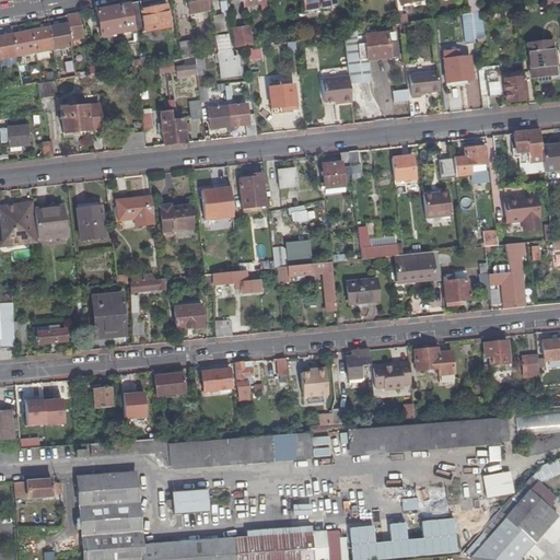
[(188,0),(191,13),(210,10),(208,0),(188,0)]
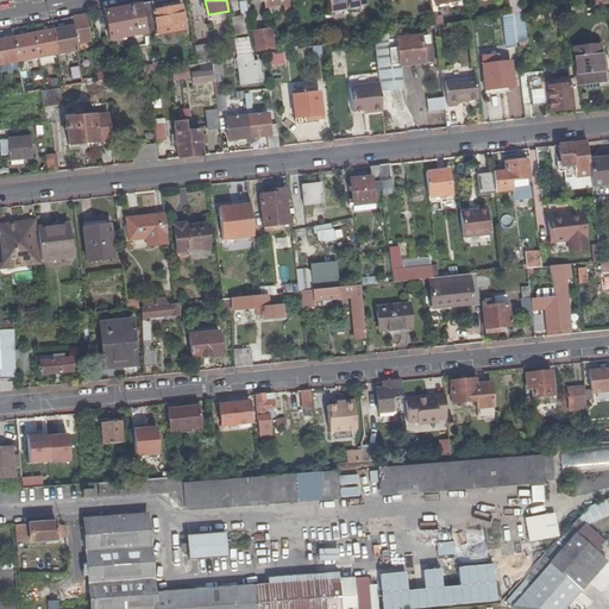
[(264,0),(265,7),(283,5),(284,12),(290,11),(288,0),(264,0)]
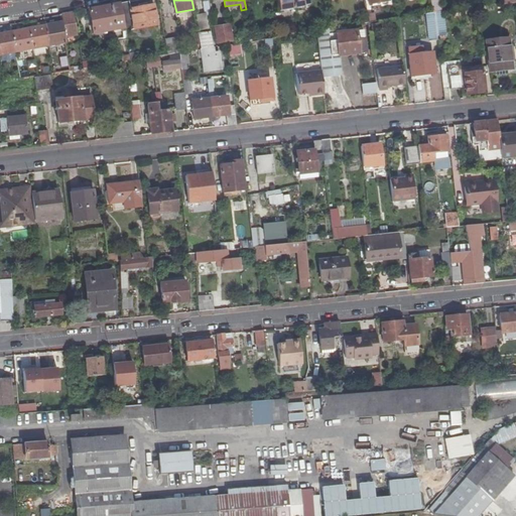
[(278,0),(280,10),(310,5),(308,0),(278,0)]
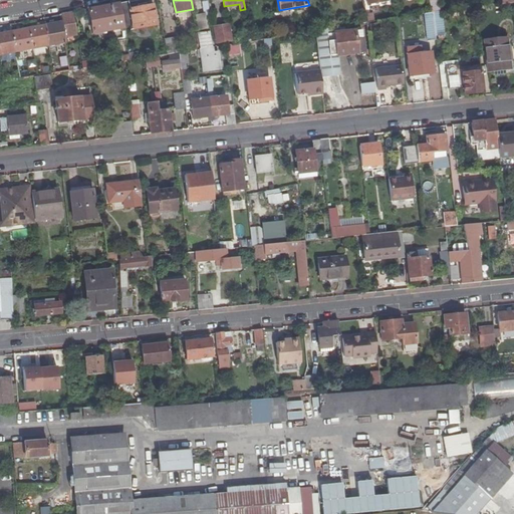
[(383,0),(363,0),(365,12),(386,9),(383,0)]
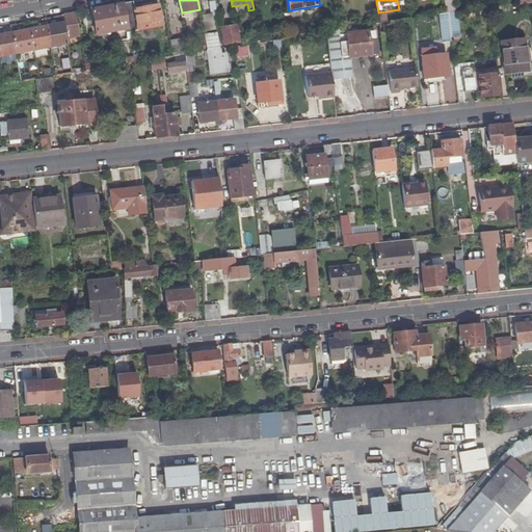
[(447,11),(453,10),(451,0),(444,0),(446,11),(447,11)]
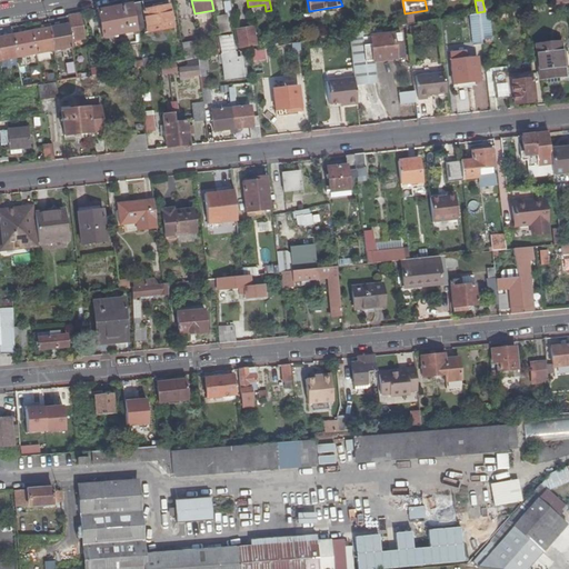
[(143,2),(133,3),(138,31),(138,36),(173,30),(170,7),(145,11),(143,2)]
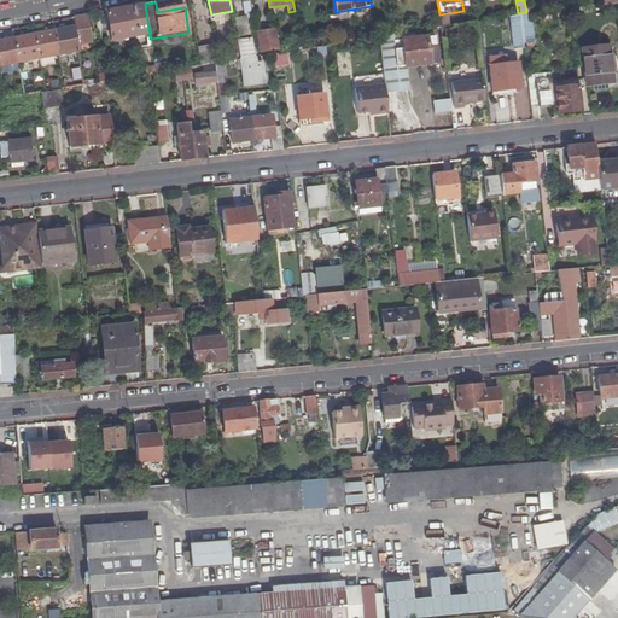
[(109,11),(114,40),(150,34),(145,4),(110,11),(109,11)]
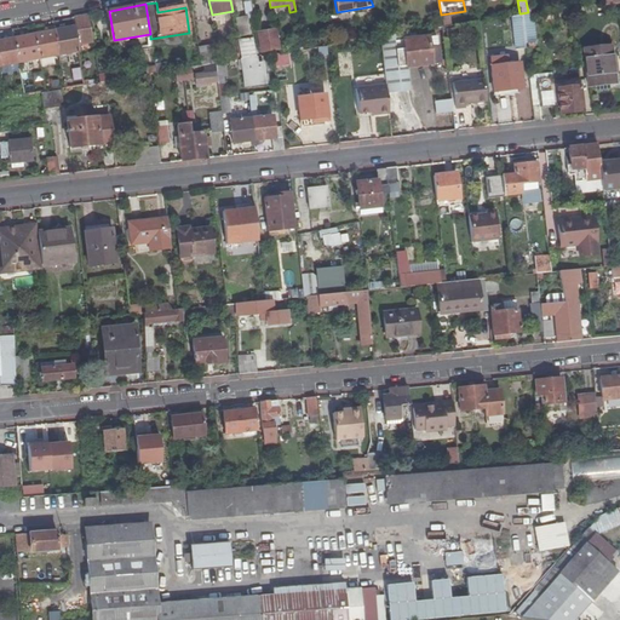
[(516,47),(526,46),(521,13),(520,13),(512,15),(516,47)]
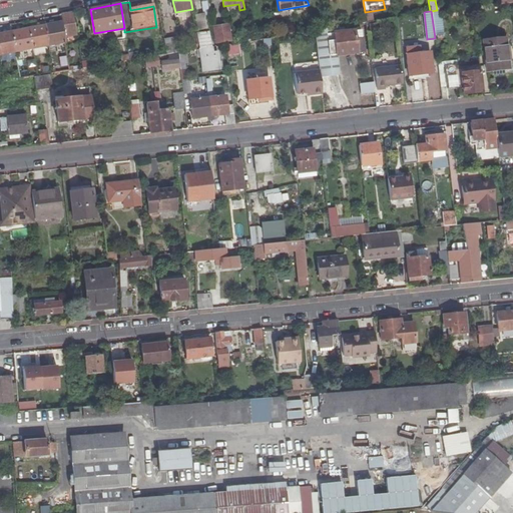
[(69,13),(61,15),(63,21),(65,37),(77,35),(73,12),(69,13)]
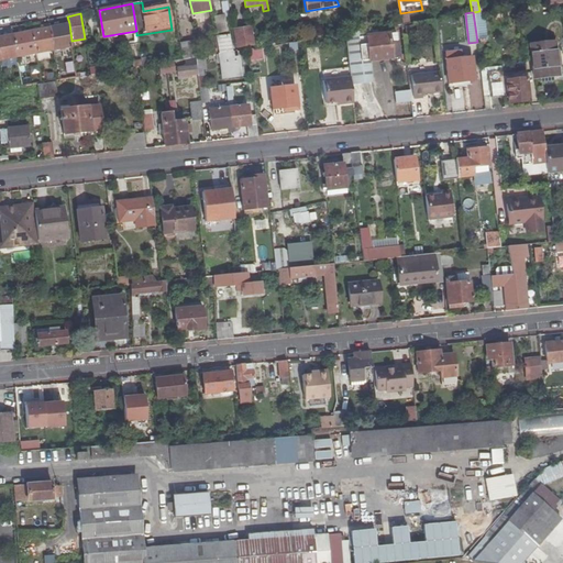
[(223,15),(213,17),(216,32),(225,31),(223,15)]
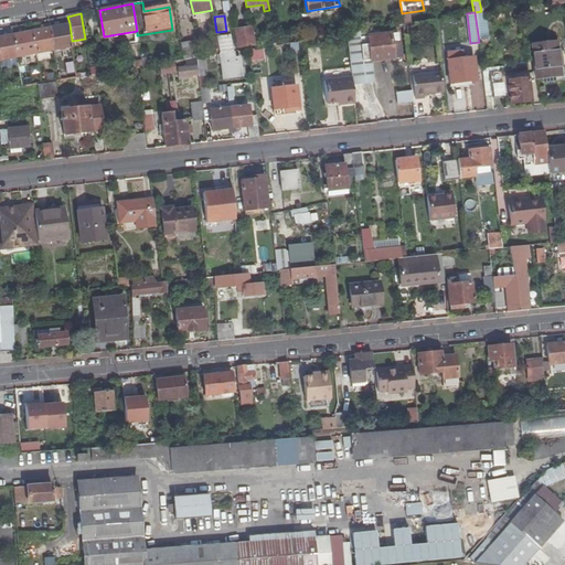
[(72,41),(70,23),(50,28),(53,50),(73,46),(72,41)]
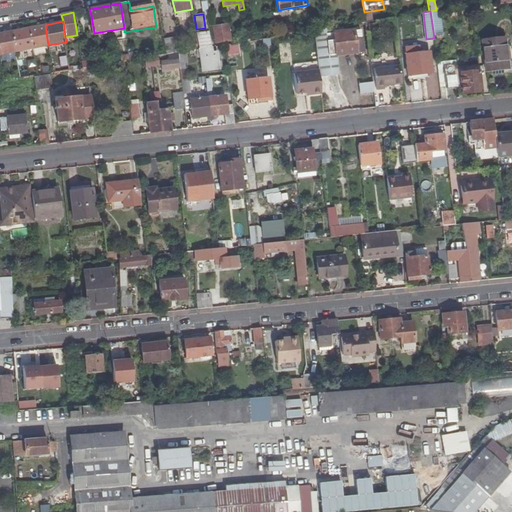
[(227,24),(212,26),(214,41),(229,39),(227,24)]
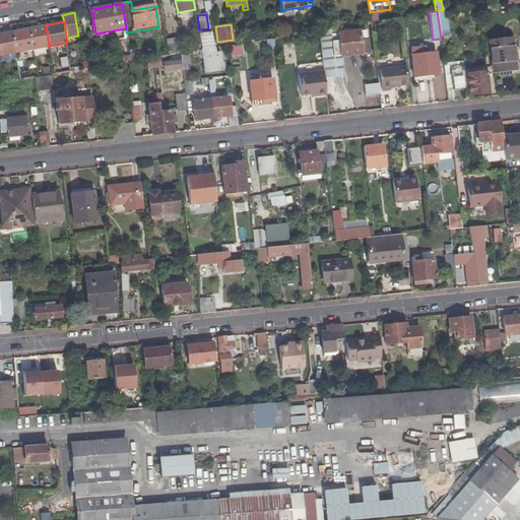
[(49,46),(46,25),(28,28),(31,49),(49,46)]
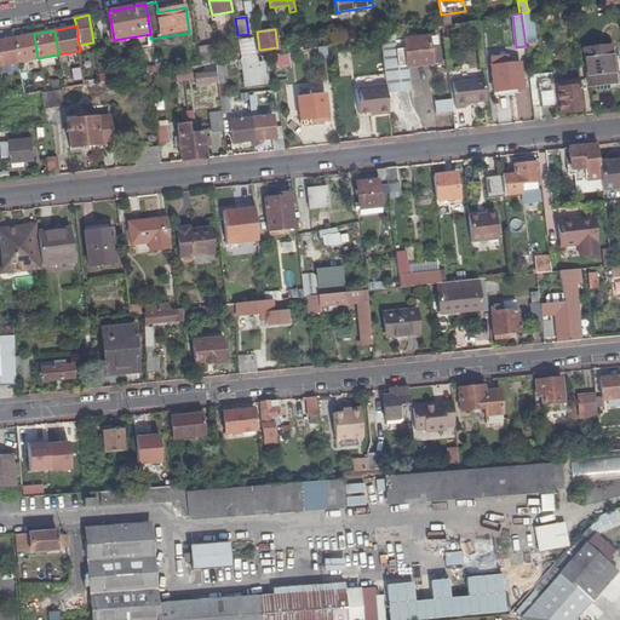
[(397,65),(407,64),(440,61),(437,36),(418,38),(417,30),(396,34),(394,34),(397,65)]
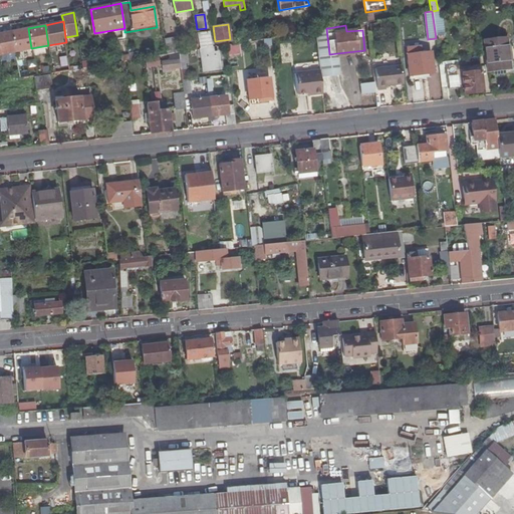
[(31,48),(28,28),(13,31),(16,51),(31,48)]
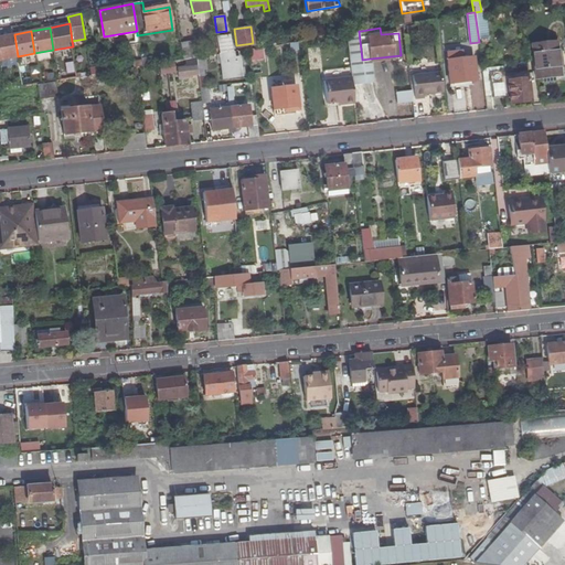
[(373,80),(371,59),(362,60),(359,31),(347,33),(351,78),(352,82),(373,80)]
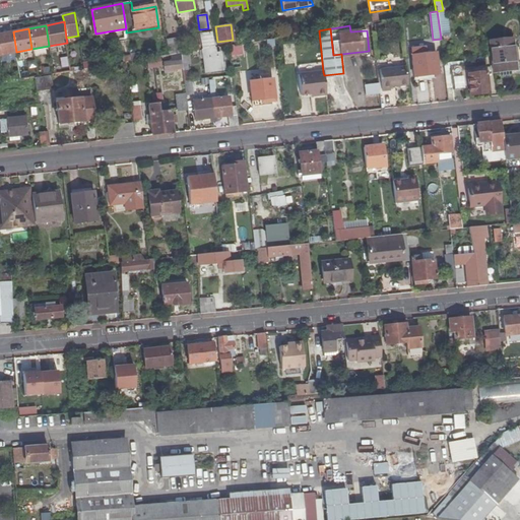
[(0,54),(16,52),(13,31),(0,34),(0,54)]
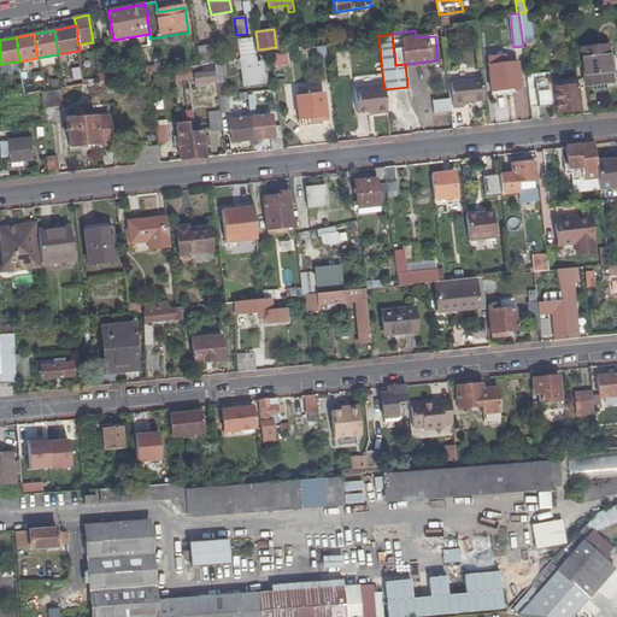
[(239,53),(239,58),(240,60),(245,86),(264,83),(260,62),(254,63),(250,39),(236,40),(239,53)]
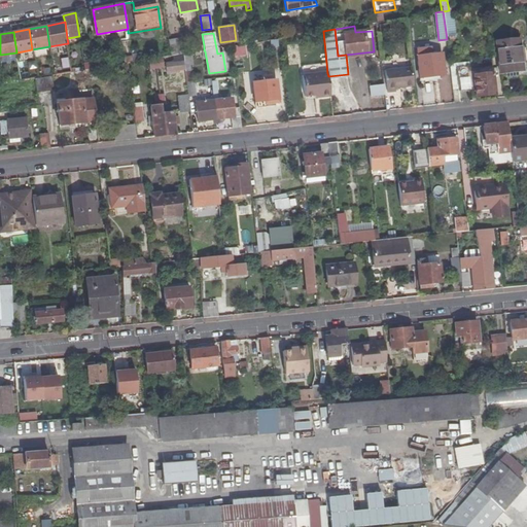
[(183,38),(169,40),(171,56),(176,55),(183,54),(185,53),(183,38)]
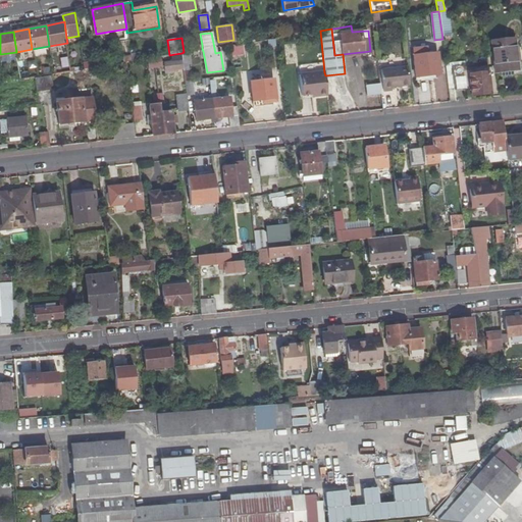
[(497,70),(519,68),(515,38),(493,40),(497,70)]
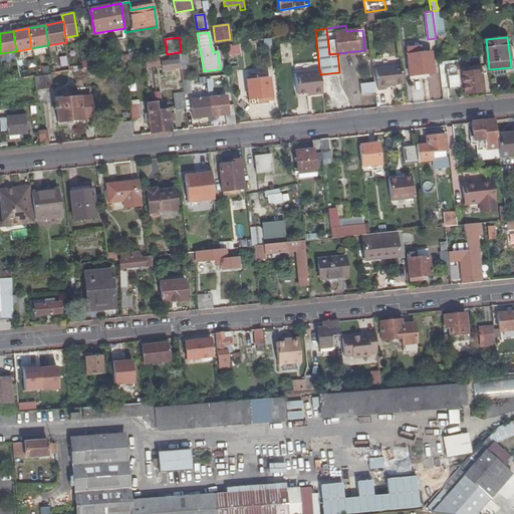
[(220,44),(220,56),(241,54),(240,43),(220,44)]
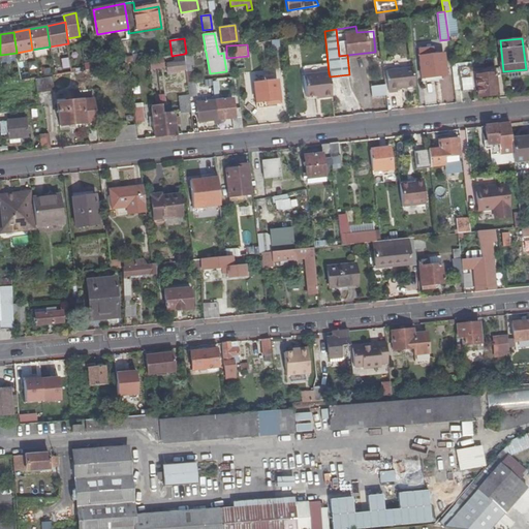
[(433,48),(418,49),(421,78),(445,74),(443,53),(434,54),(433,48)]
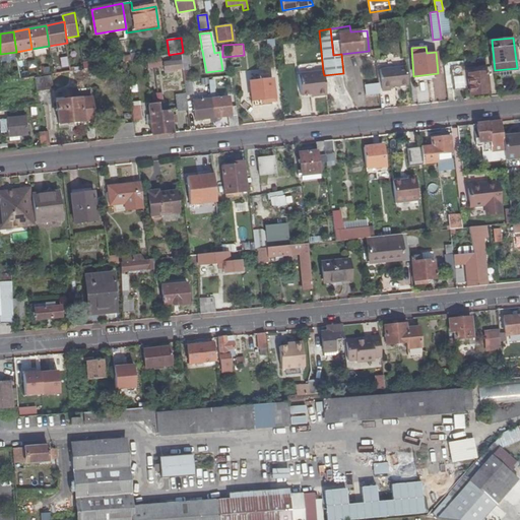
[(183,67),(181,55),(181,53),(174,54),(174,60),(164,61),(164,69),(183,67)]
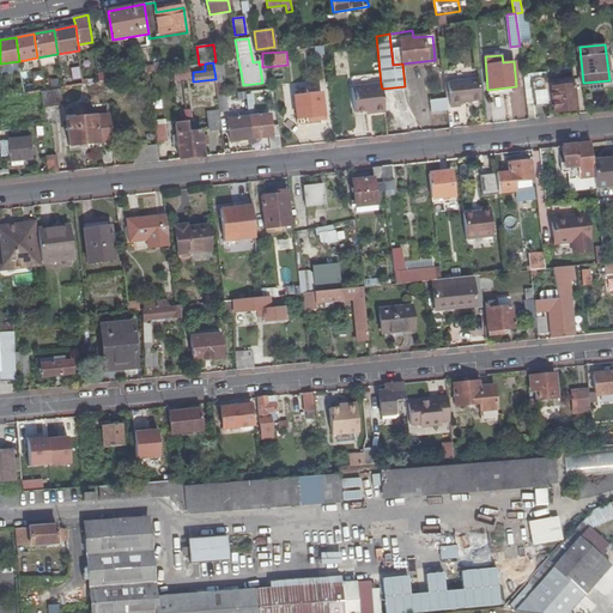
[(216,83),(222,83),(220,76),(224,76),(223,64),(213,65),(216,79),(216,83)]
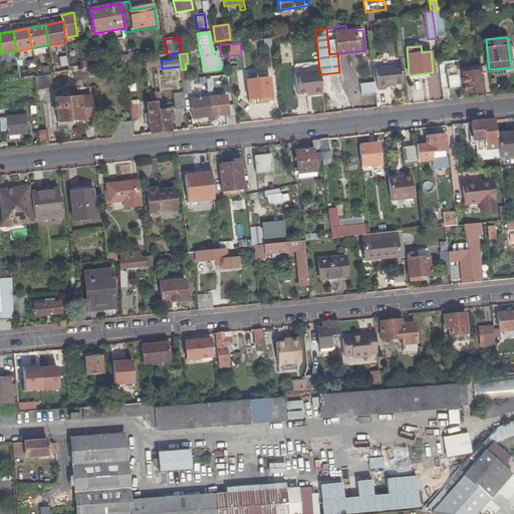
[(464,91),(482,89),(479,63),(468,64),(469,67),(458,68),(458,66),(446,67),(448,86),(464,84),(464,91)]
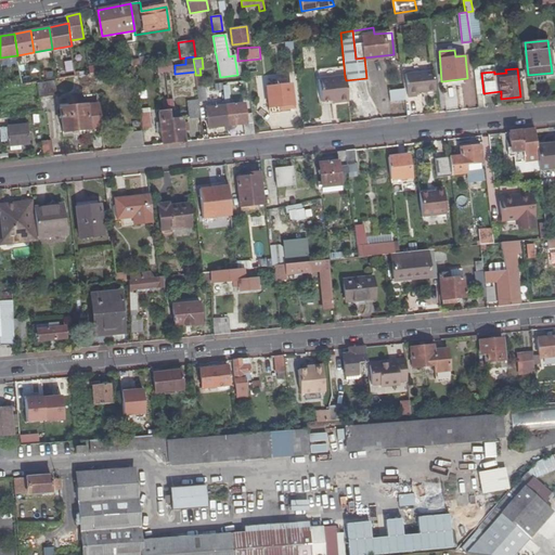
[(405,74),(408,97),(416,95),(416,92),(435,90),(433,71),(405,74)]
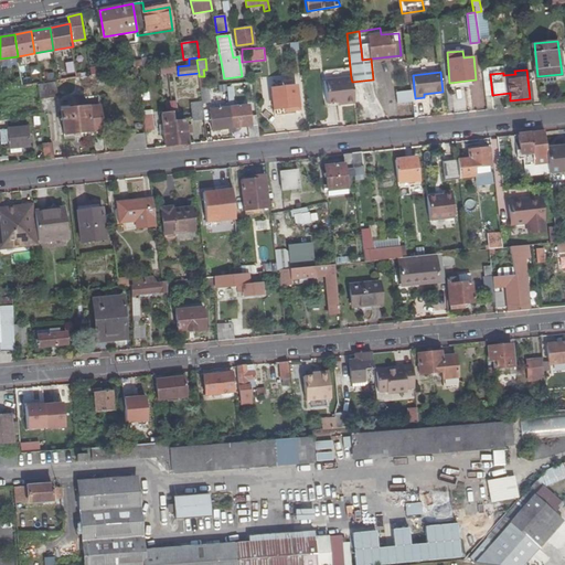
[(336,102),(337,104),(354,102),(352,82),(351,78),(322,81),(324,103),(336,102)]
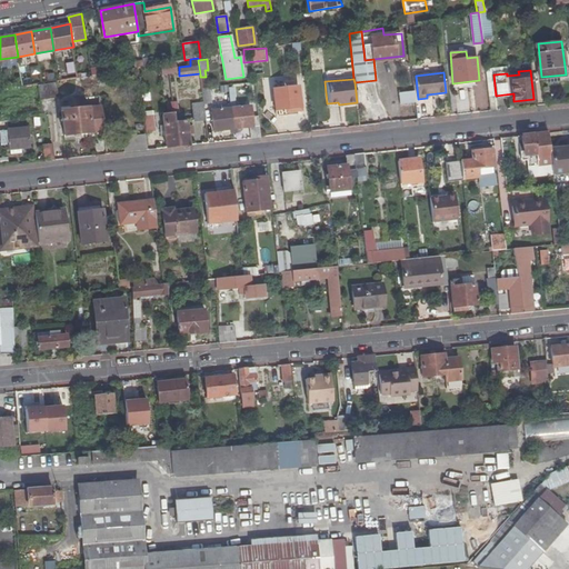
[(59,97),(58,82),(43,83),(46,99),(59,97)]
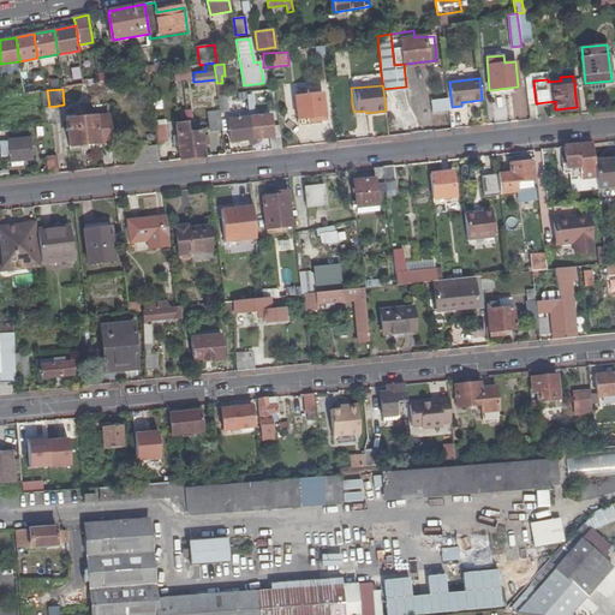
[(312,120),(326,119),(322,93),(296,95),(298,118),(311,117),(312,120)]
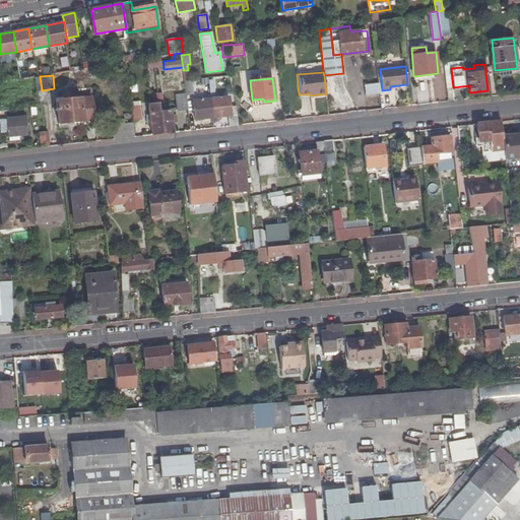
[(193,93),(192,79),(184,79),(186,94),(193,93)]
